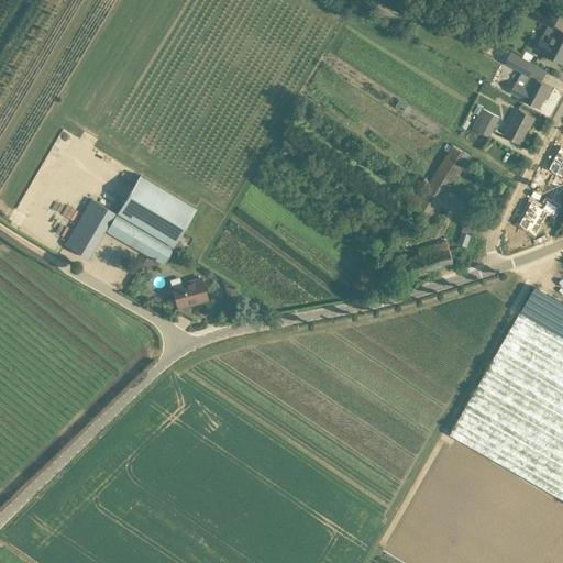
[(559,15),(537,4),(531,15),(553,26),(559,15)]
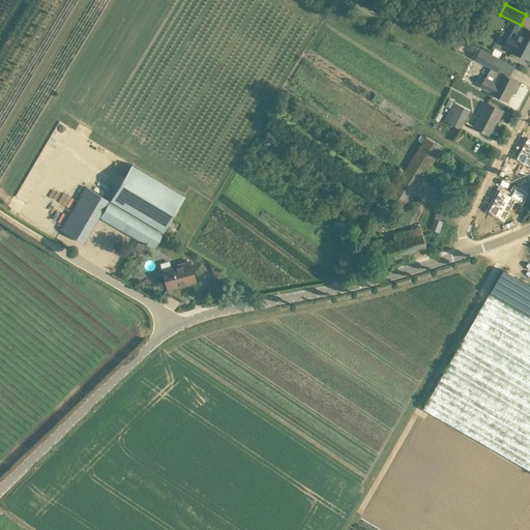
[(529,26),(526,25),(519,38),(510,34),(505,42),(513,48),(529,57),(529,26)]
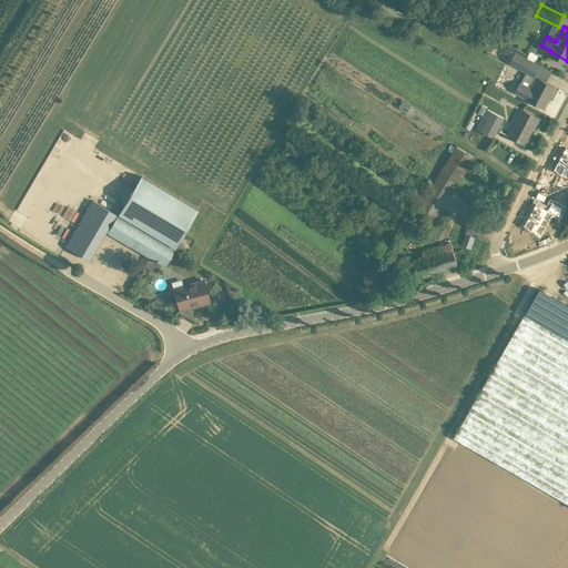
[(516,50),(509,63),(534,77),(540,64),(516,50)]
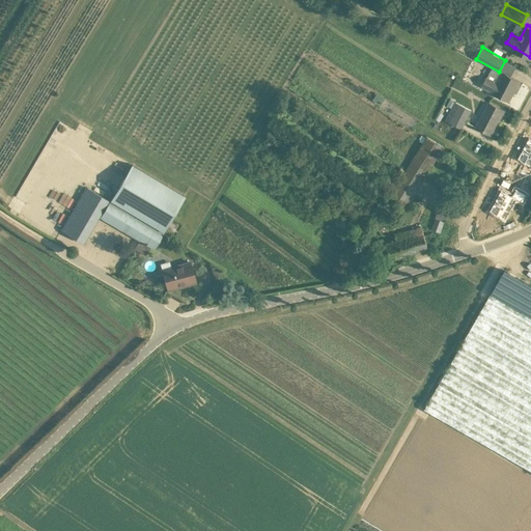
[(486,79),(482,87),(494,93),(494,94),(508,102),(513,91),(512,91),(513,87),(516,88),(520,81),(504,73),(498,85),(486,79)]
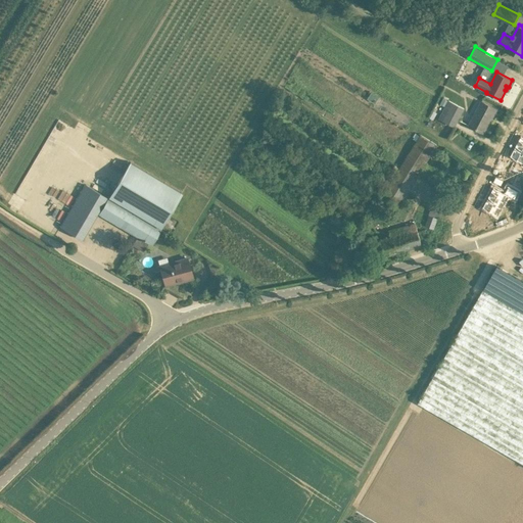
[(380,97),(372,92),(368,98),(375,103),(380,97)]
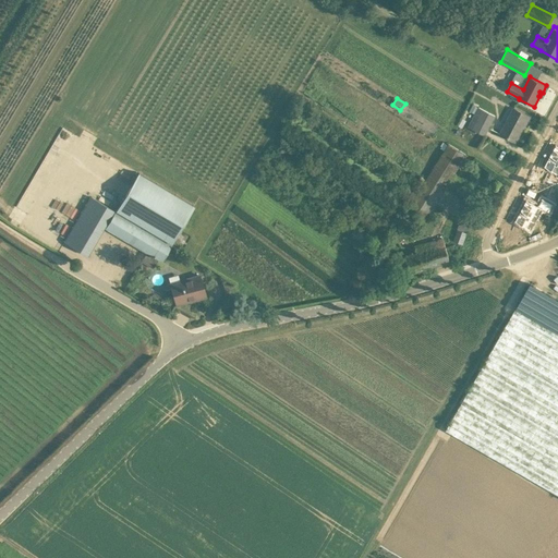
[(485,136),(495,116),(477,107),(475,113),(468,126),(485,136)]
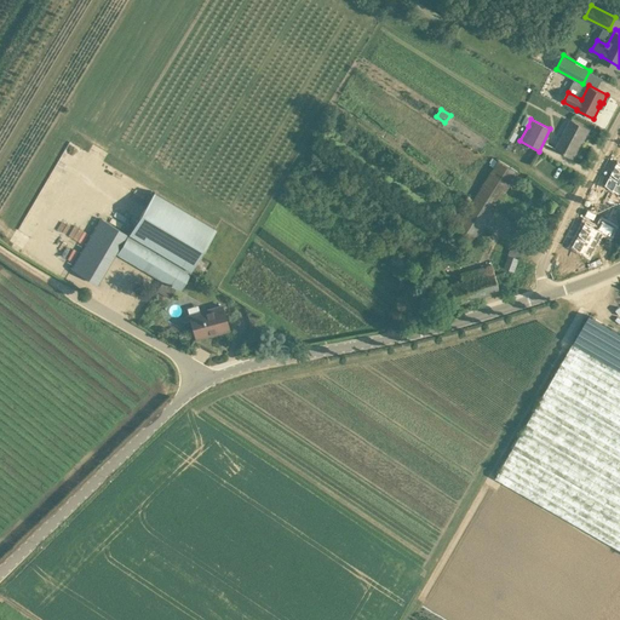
[(555,148),(573,158),(581,141),(583,137),(585,138),(590,130),(570,119),(555,148)]
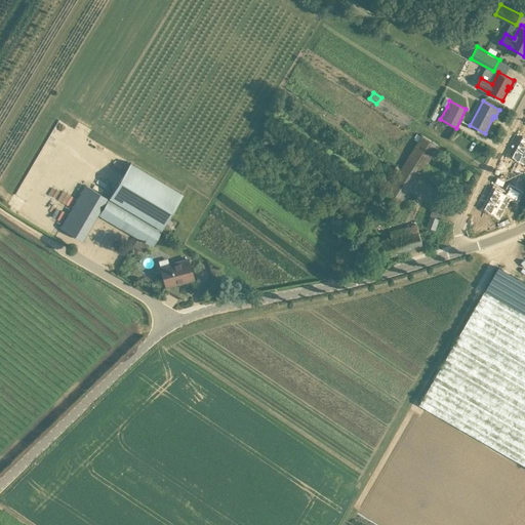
[(438,145),(421,135),(386,194),(403,203),(438,145)]
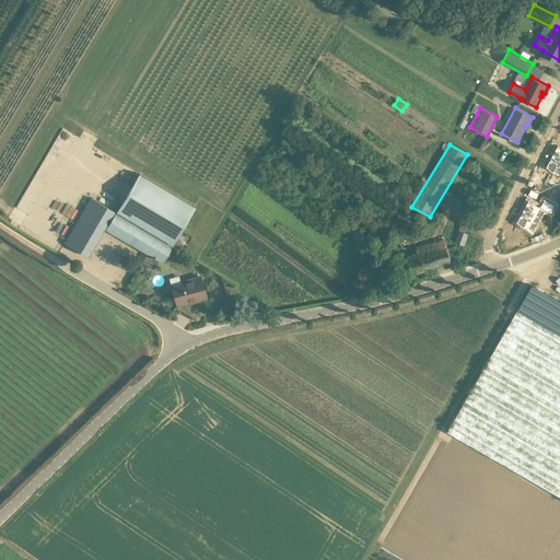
[(559,146),(558,144),(546,167),(559,174),(559,146)]
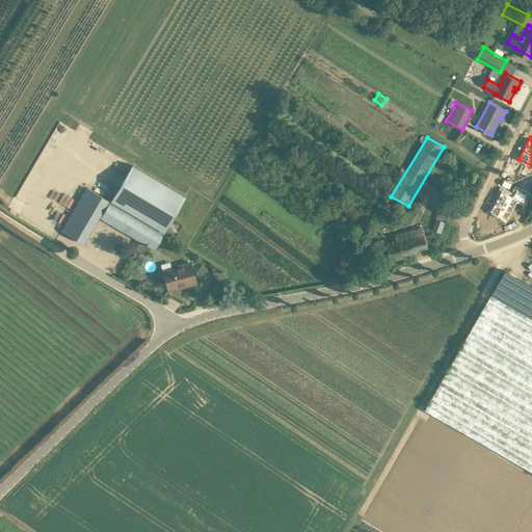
[(110,201),(163,232),(185,194),(132,163),(131,164),(110,201)]
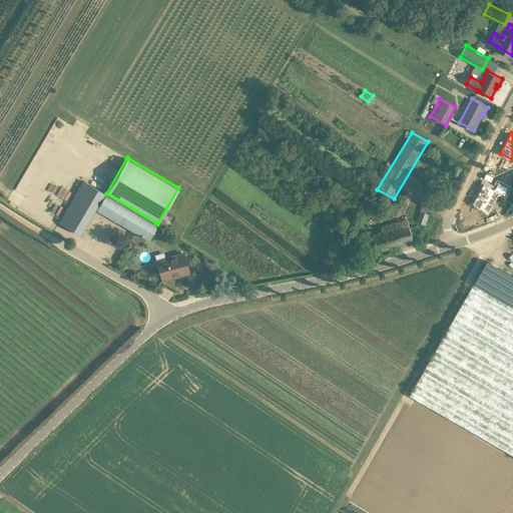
[(484,183),(473,203),(487,210),(498,191),(505,195),(509,187),(498,181),(495,188),(484,183)]
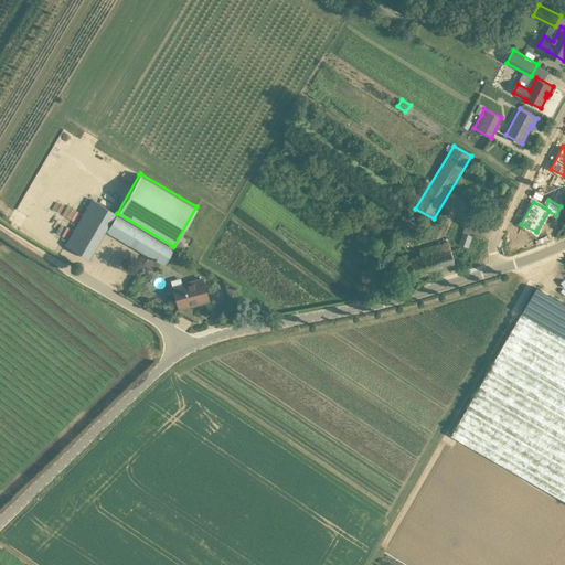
[(173,246),(117,213),(106,230),(163,264),(173,246)]
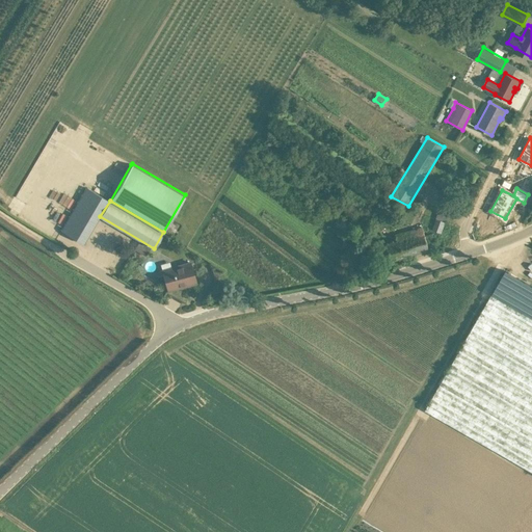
[(446,221),(436,218),(432,230),(442,233),(446,221)]
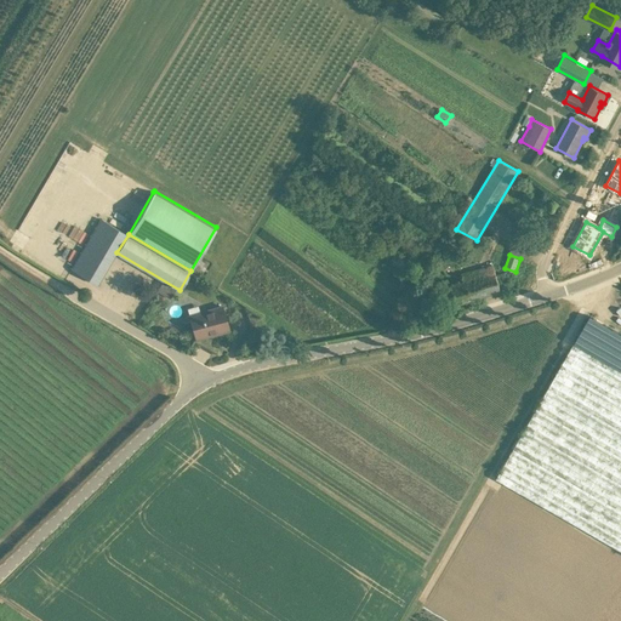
[(444,269),(450,265),(445,256),(438,261),(444,269)]
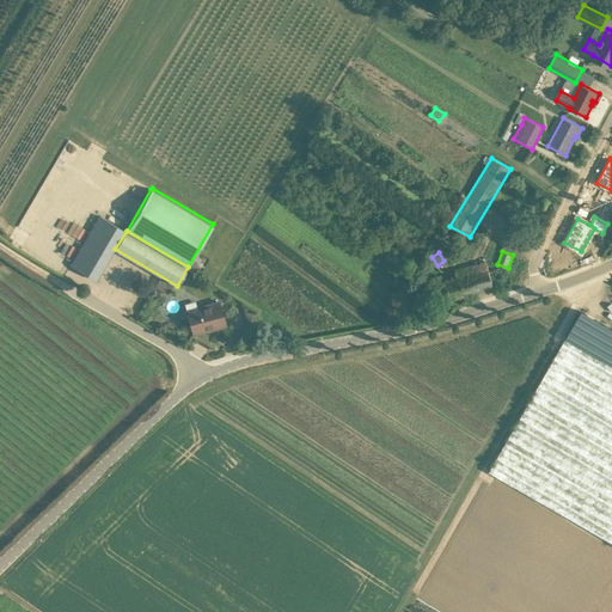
[(494,286),(485,261),(456,270),(458,277),(445,282),(451,300),(494,286)]
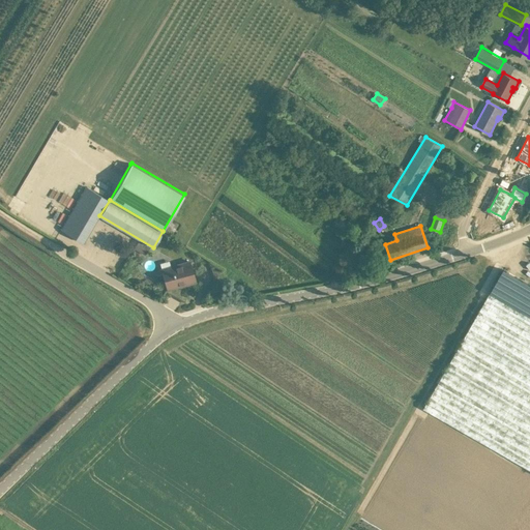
[(190,261),(162,269),(168,290),(196,282),(190,261)]
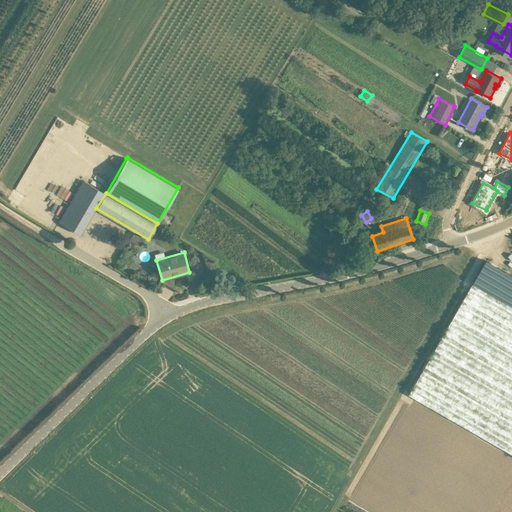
[(473,283),(409,394),(414,397),(418,399),(511,453),(511,305),(506,302),(494,295),(482,288),(474,283),(473,283)]
